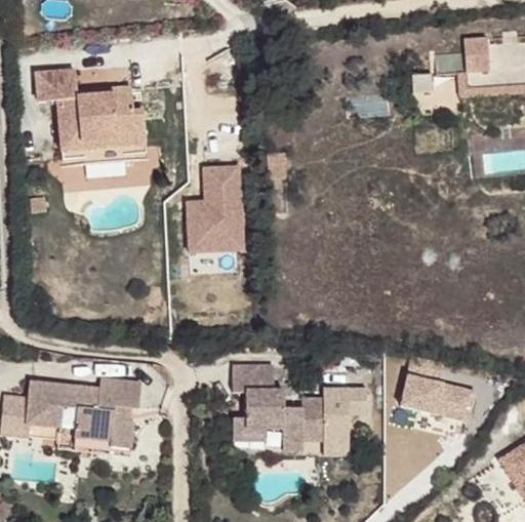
[(523,34),(428,40),(430,72),(412,73),(414,89),(433,88),(432,72),(457,70),(467,70),(468,86),(524,82),(524,43),(524,44),(523,34)]
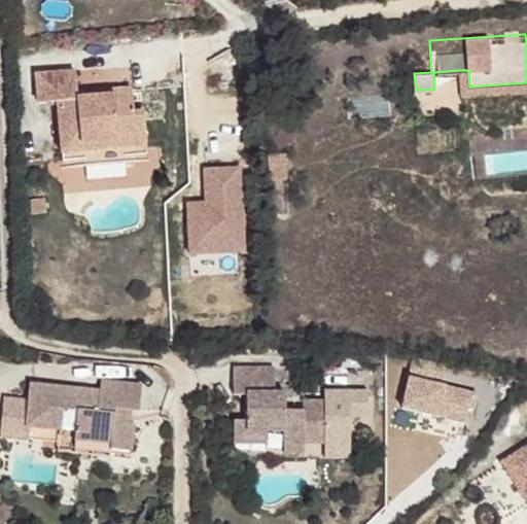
[(59,100),(63,158),(83,156),(84,163),(126,160),(126,152),(147,150),(144,110),(134,111),(132,86),(98,90),(98,95),(77,97),(77,91),(75,69),(36,73),(38,102),(59,100)]
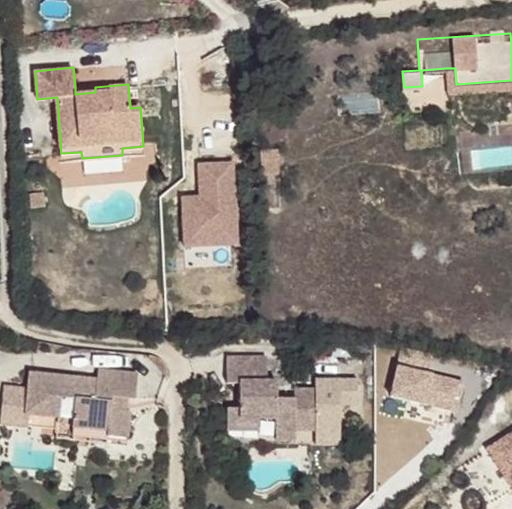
[(511,80),(456,84),(455,68),(446,68),(447,93),(511,88),(511,80)]
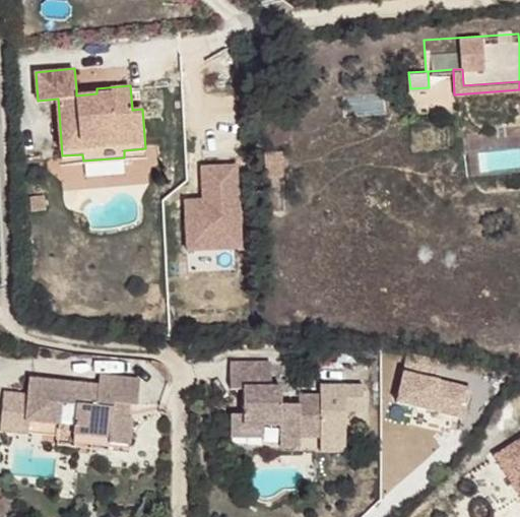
[(245,146),(243,131),(236,132),(237,147),(245,146)]
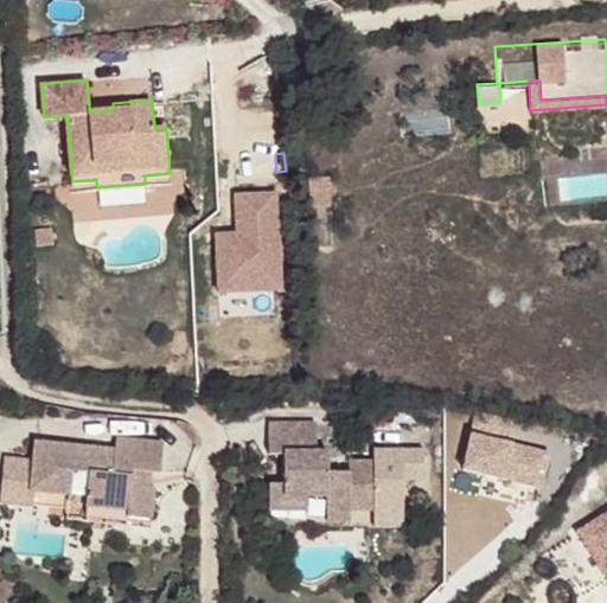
[(178,417),(174,419),(197,443),(197,436),(195,428),(191,424),(185,419),(178,417)]
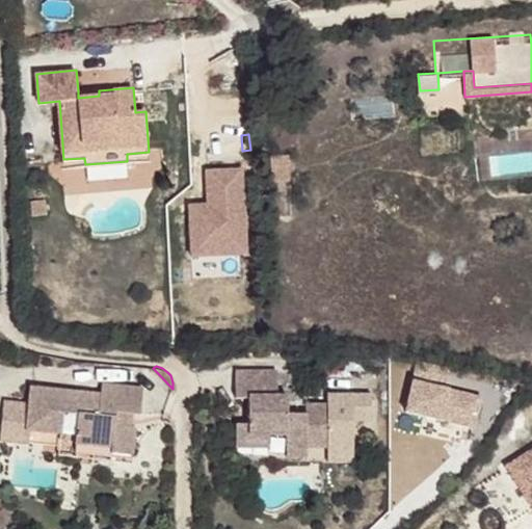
[(249,422),(249,432),(268,432),(286,432),(286,445),(307,444),(327,444),(327,403),(306,402),(306,412),(288,412),(288,395),(277,395),(277,369),(235,370),(235,396),(248,396),(249,422)]
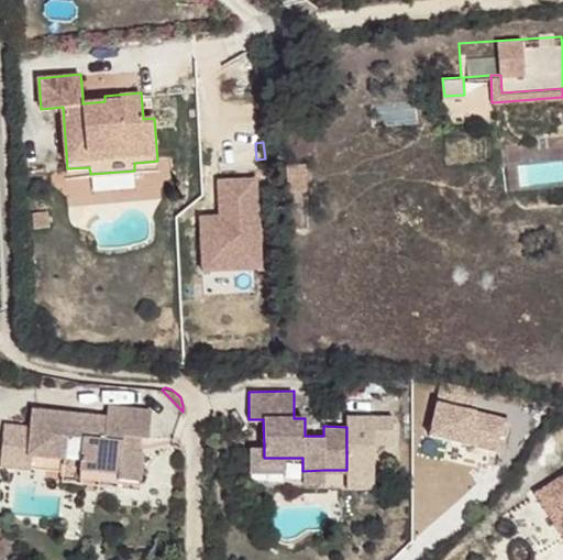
[(107,415),(33,408),(29,450),(25,450),(24,465),(63,470),(65,457),(65,456),(80,456),(79,467),(118,471),(117,478),(139,480),(142,451),(140,451),(133,450),(134,436),(141,436),(148,437),(152,409),(108,405),(107,415)]
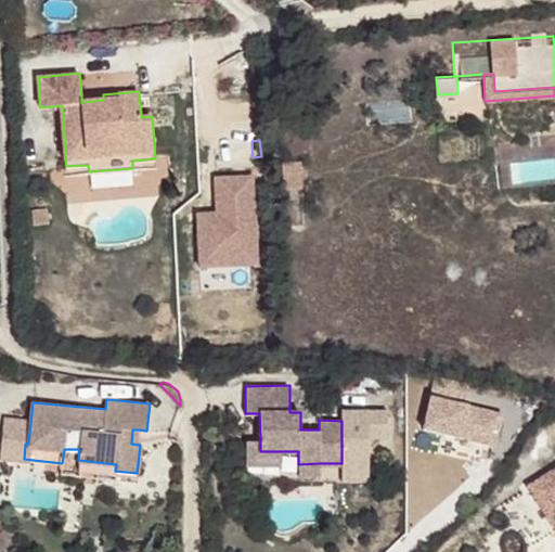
[(260,466),(260,451),(260,440),(245,440),(246,466),(260,466)]
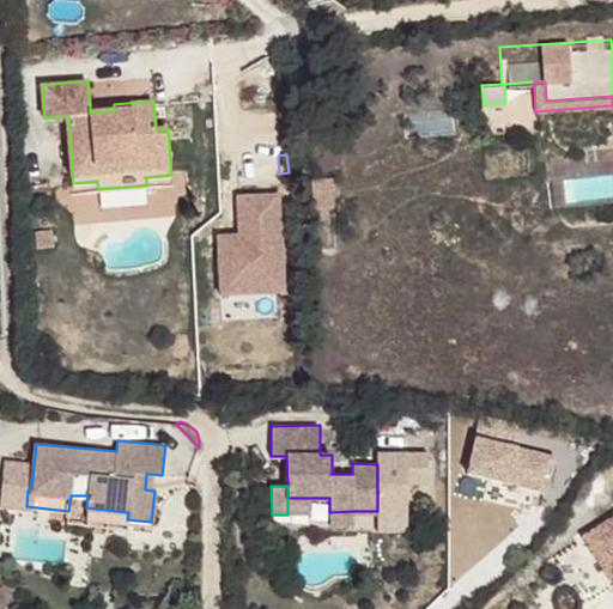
[(309,515),(309,498),(287,498),(287,515),(309,515)]
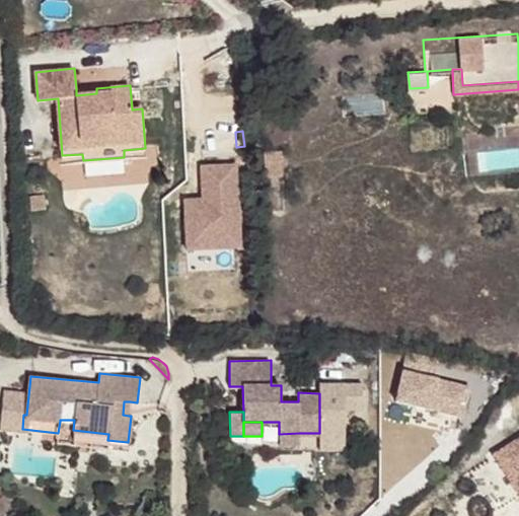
[(279,434),(279,444),(300,444),(299,433),(279,434)]
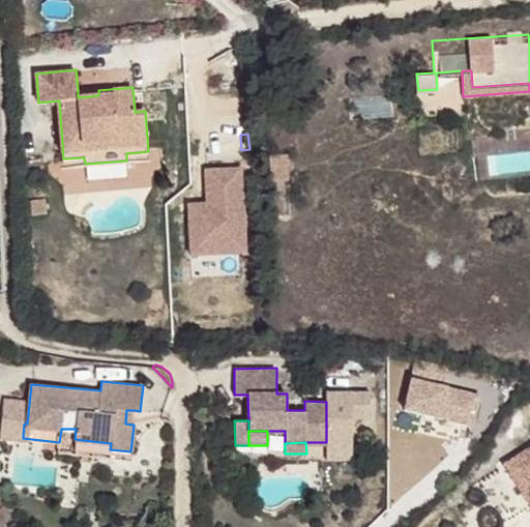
[(529,448),(505,466),(528,500),(529,498),(529,448)]
